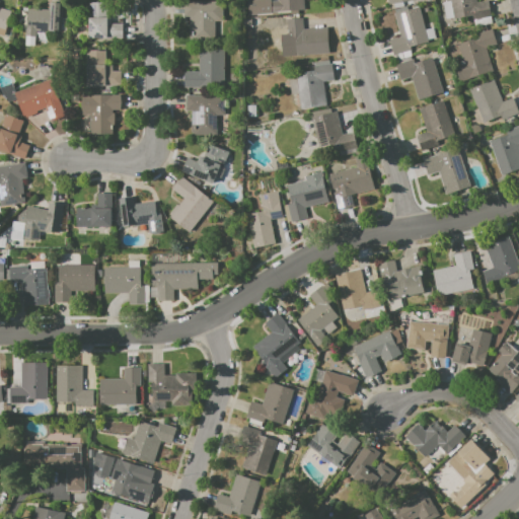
[(247,0),(271,0),(271,1),(272,13),(272,14),(248,16),(247,0)]
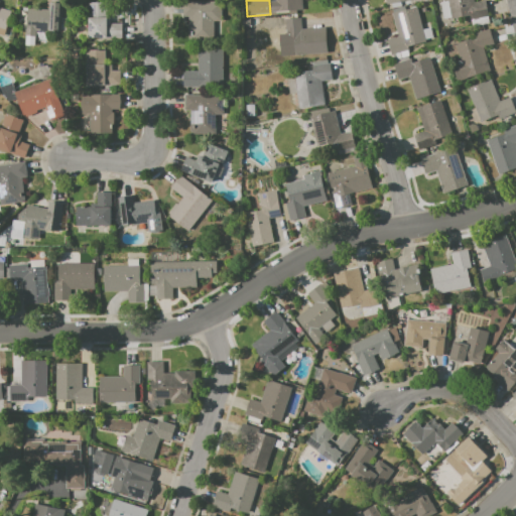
[(276,0),(301,0),(302,10),(270,13),(269,1),(277,1),(276,0)]
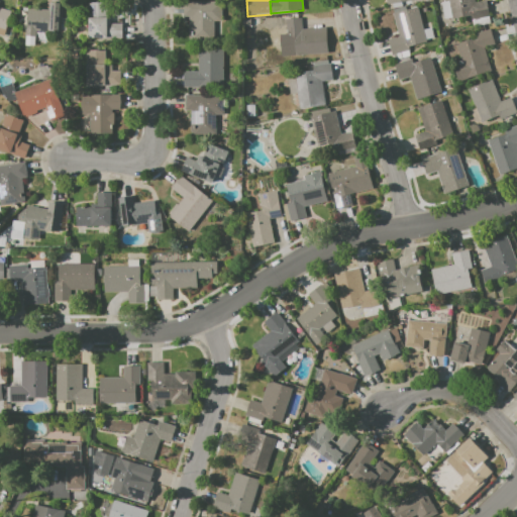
[(448,0),(475,0),(476,2),(486,0),(490,16),(471,20),(470,15),(452,19),(448,0)]
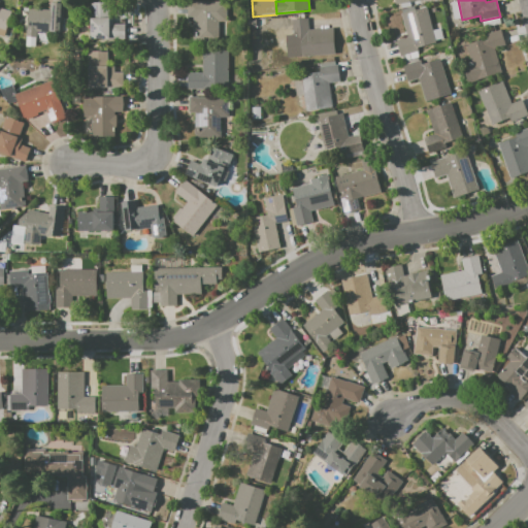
[(188,1),(229,1),(229,21),(219,21),(219,40),(196,40),(196,28),(192,28),(192,17),(188,17),(188,1)]
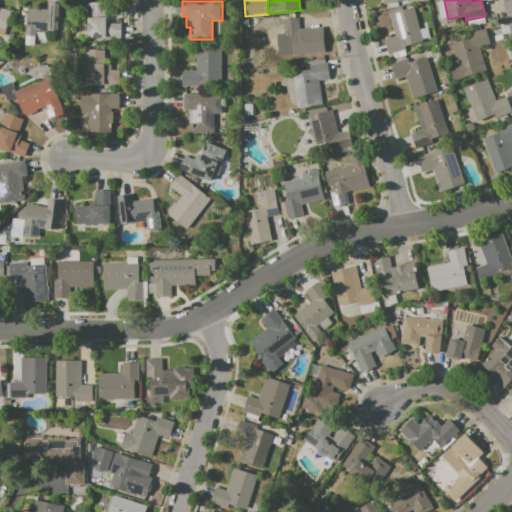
[(27,8),(51,10),(51,2),(62,3),(61,31),(36,30),(35,45),(25,44),(26,36),(25,36),(25,27),(26,27),(27,8)]
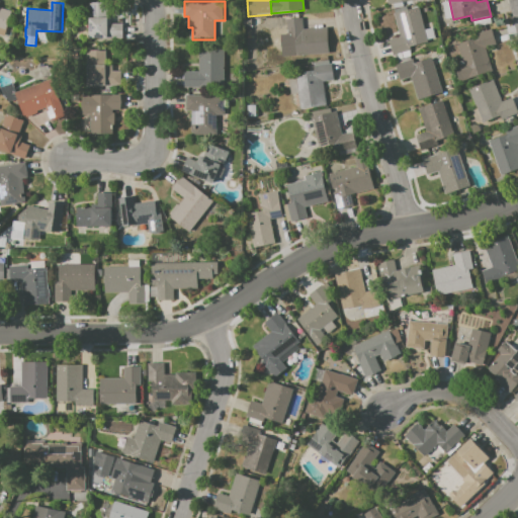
[(89,38),(88,2),(108,2),(108,17),(111,17),(111,23),(121,23),(121,37),(89,38)]
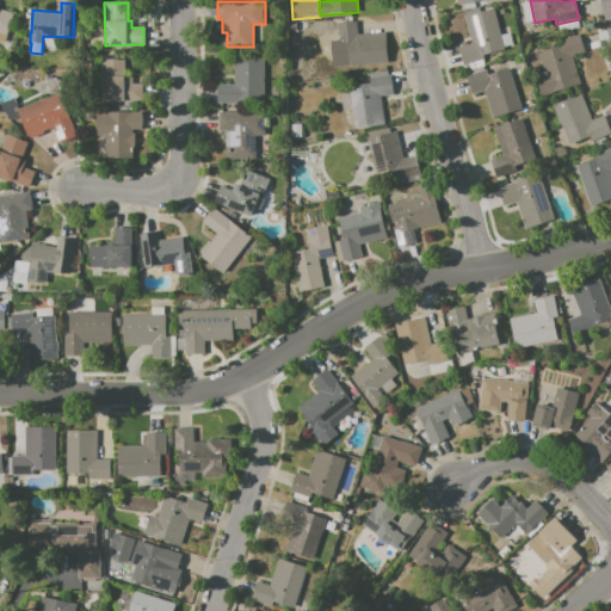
[(458,45),(471,43),(464,14),(494,7),(504,49),(483,55),(485,60),(462,65),(458,45)]
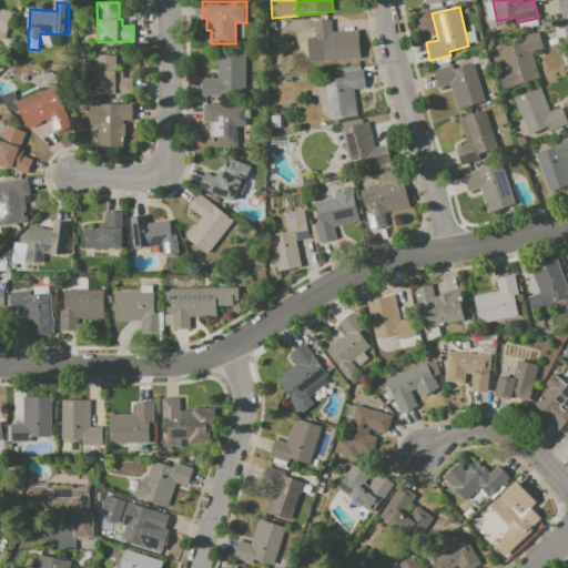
[(0,8),(12,12),(3,40),(0,39),(0,8)]
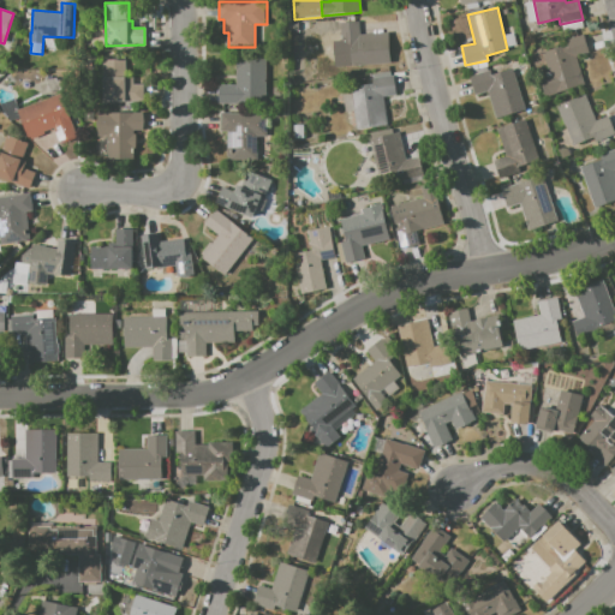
[(340,22),(359,22),(359,34),(388,33),(389,64),(347,66),(346,43),(341,43),(340,22)]
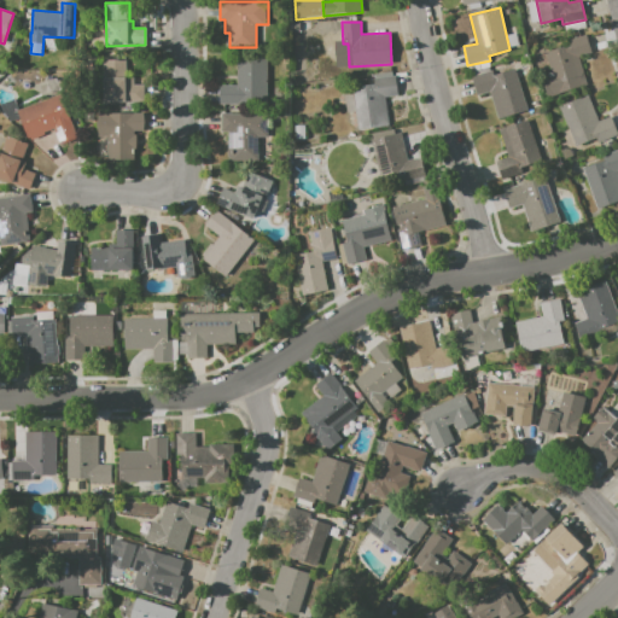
[(546,52),(566,46),(565,41),(587,34),(593,52),(579,56),(588,85),(547,97),(541,76),(552,73),(546,52)]
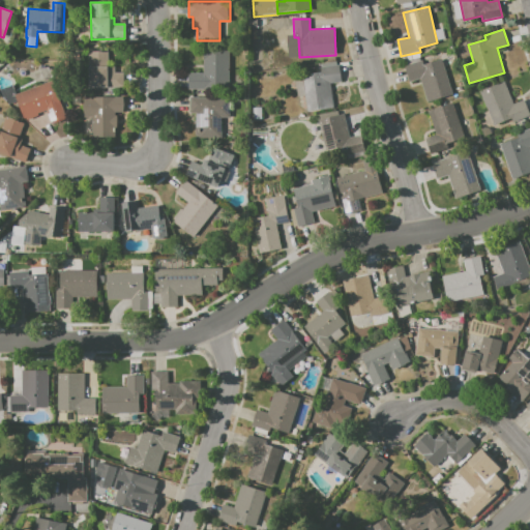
[(187,72),(203,72),(203,49),(229,49),(229,89),(187,89),(187,72)]
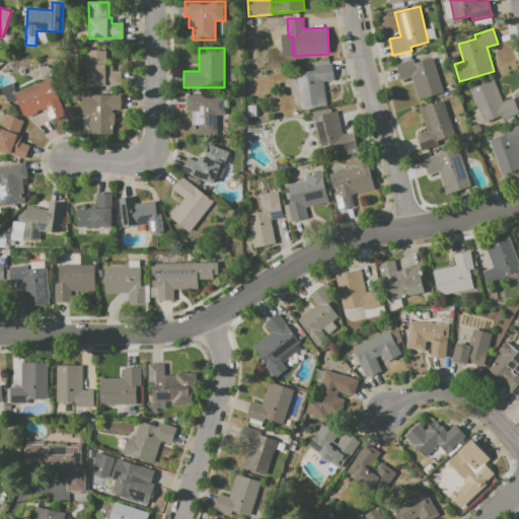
[(86,86),(86,50),(106,50),(106,64),(114,64),(114,66),(121,66),(121,85),(86,86)]
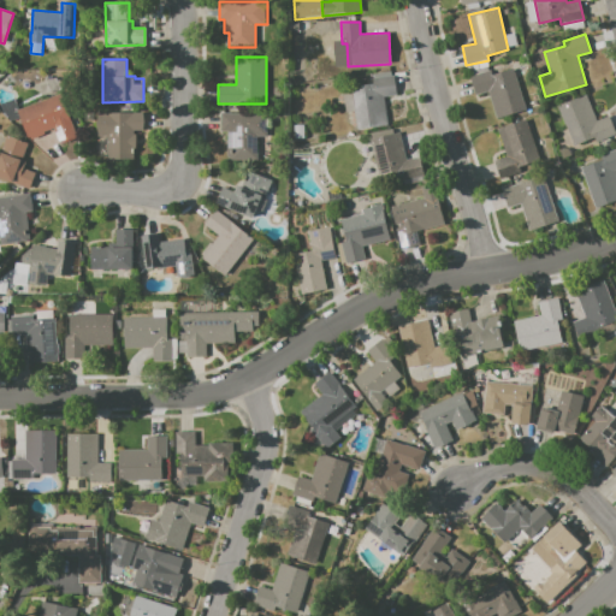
[(492,75),(513,67),(526,110),(496,118),(487,90),(475,94),(469,76),(491,70),(492,75)]
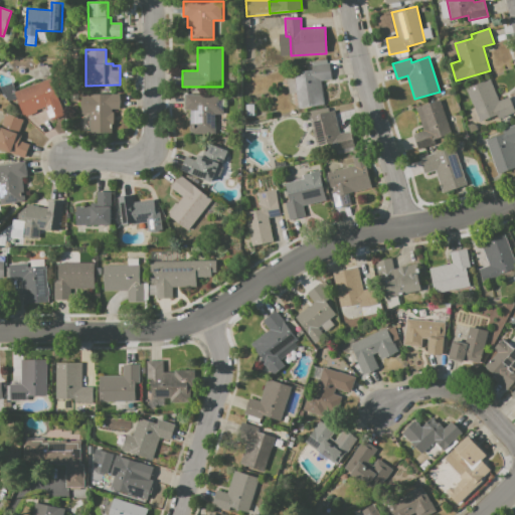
[(299,108),(297,94),(289,95),(286,73),(319,68),(324,105),(299,108)]
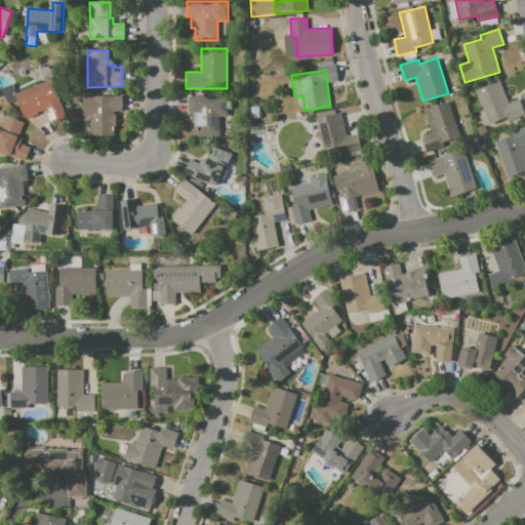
[(15,94),(47,81),(54,98),(59,96),(68,116),(51,122),(46,110),(25,118),(15,94)]
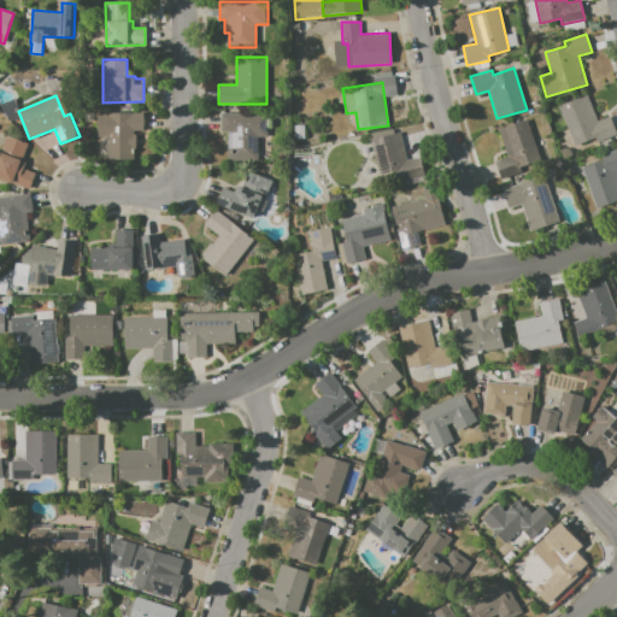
[(559,106),(587,95),(597,121),(610,116),(616,134),(597,142),(594,137),(574,146),(559,106)]
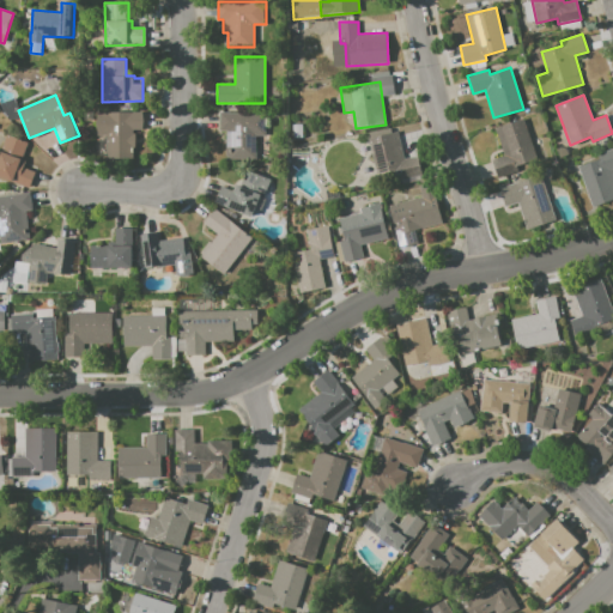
[(97,111),(140,111),(141,129),(133,129),(133,133),(137,133),(137,152),(133,152),(133,158),(107,158),(107,135),(97,135),(96,123),(97,111)]
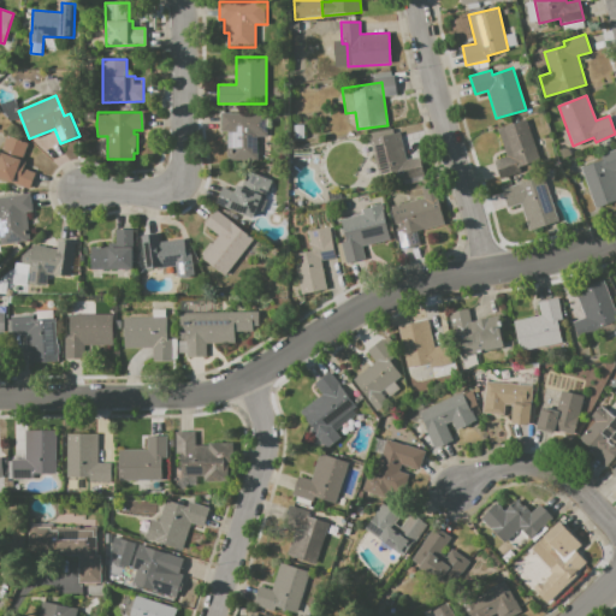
[(220,112),(267,113),(267,136),(258,136),(258,160),(252,160),(230,160),(230,159),(226,159),(227,131),(220,131),(220,112)]
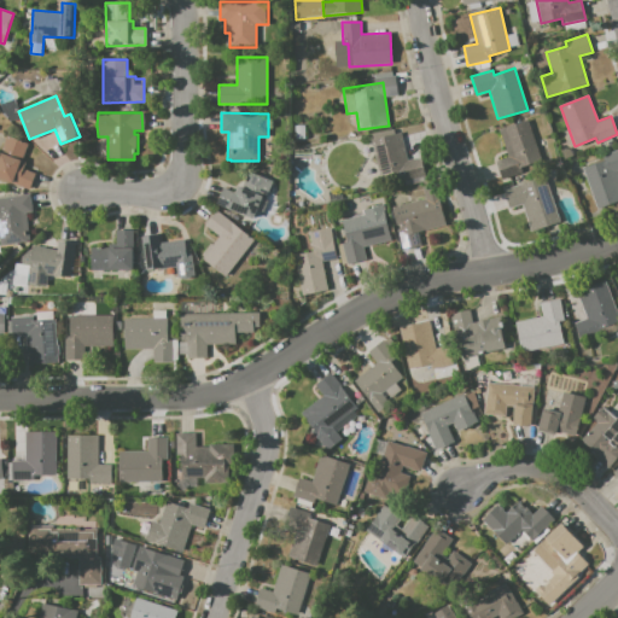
[(495,161),(507,157),(497,128),(528,120),(540,161),(520,167),(523,173),(501,179),(495,161)]
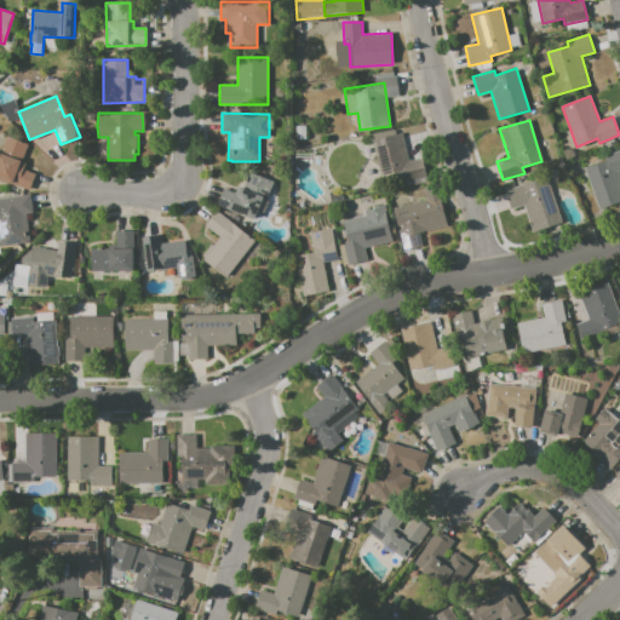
[(428,181),(407,187),(405,177),(383,183),(372,141),(402,132),(408,160),(422,156),(428,181)]
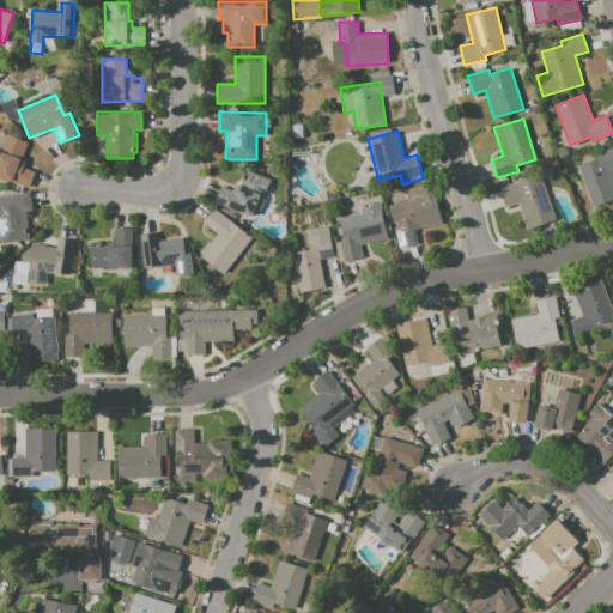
[(0,176),(0,151),(7,133),(28,141),(22,158),(26,161),(24,168),(36,171),(30,188),(0,176)]
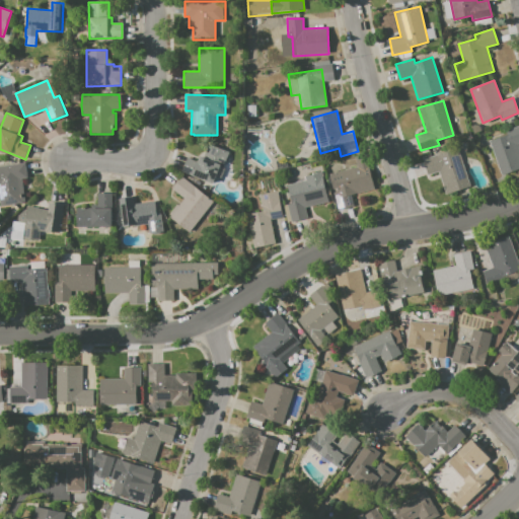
[(490,140),(506,134),(504,131),(518,126),(518,143),(518,144),(518,147),(518,168),(501,174),(490,140)]
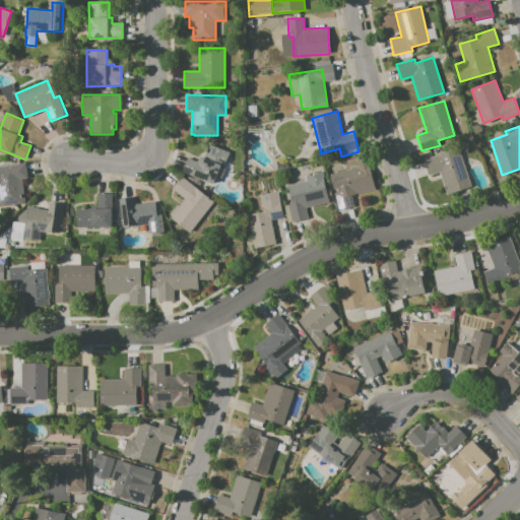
[(200,155),(204,157),(209,144),(230,152),(222,168),(219,167),(212,184),(182,171),(187,157),(198,161),(200,155)]
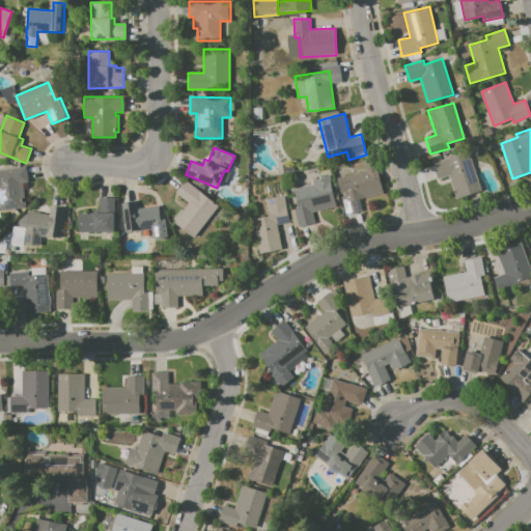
[(432,163),(469,151),(481,191),(456,199),(449,175),(438,178),(432,163)]
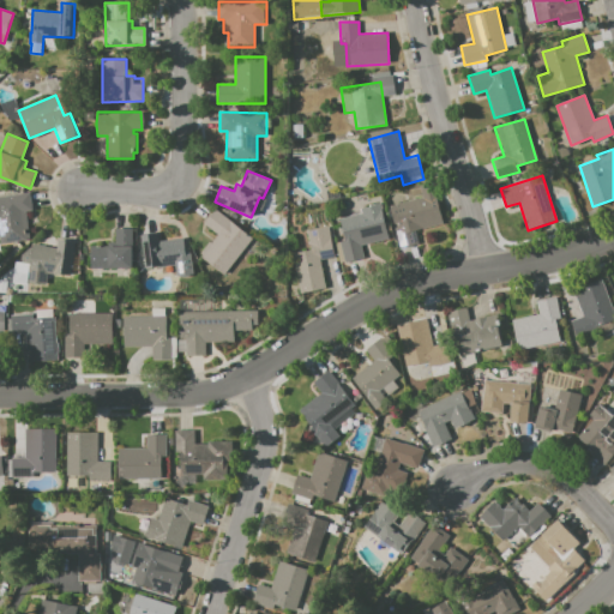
[(390,205),(422,197),(420,186),(433,182),(438,198),(435,198),(443,223),(415,230),(419,244),(401,248),(390,205)]
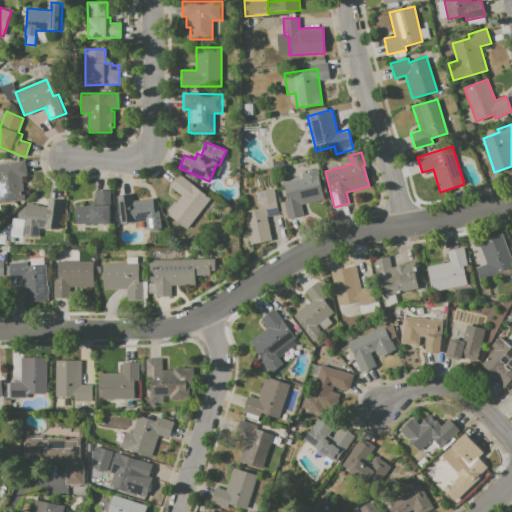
[(0,163),(25,160),(28,176),(22,176),(26,200),(0,203),(0,163)]
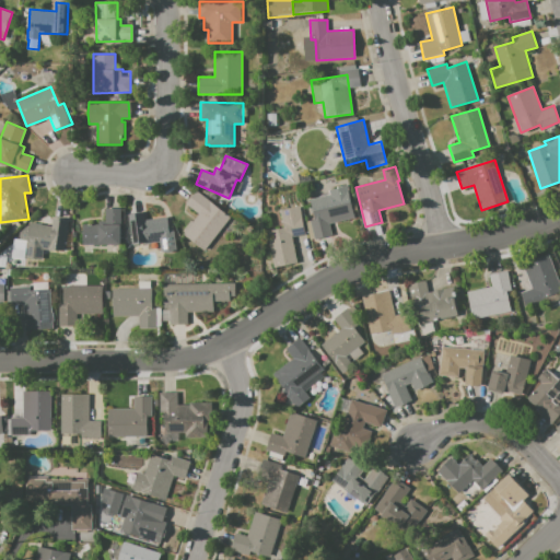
[(310,199),(329,195),(328,188),(347,185),(350,202),(354,201),(356,210),(352,210),(354,219),(329,223),(333,235),(311,240),(306,221),(314,219),(310,199)]
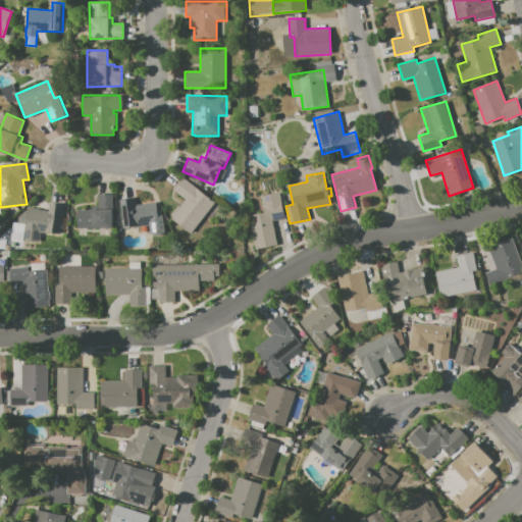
[(173,190),(184,177),(215,202),(190,233),(170,218),(171,216),(170,215),(177,205),(179,206),(185,199),(173,190)]
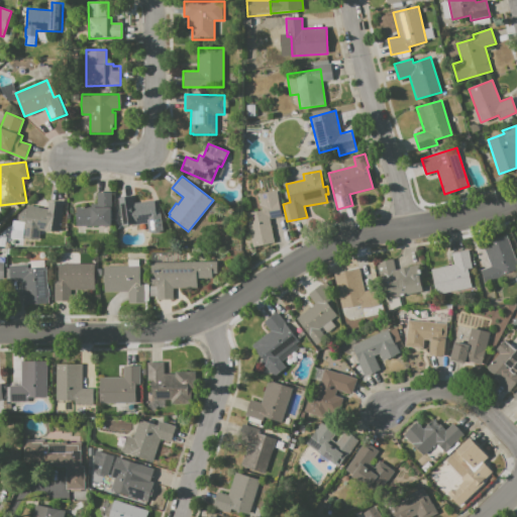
[(252,246),(245,213),(262,210),(259,194),(277,190),(282,216),(270,219),(275,242),(252,246)]
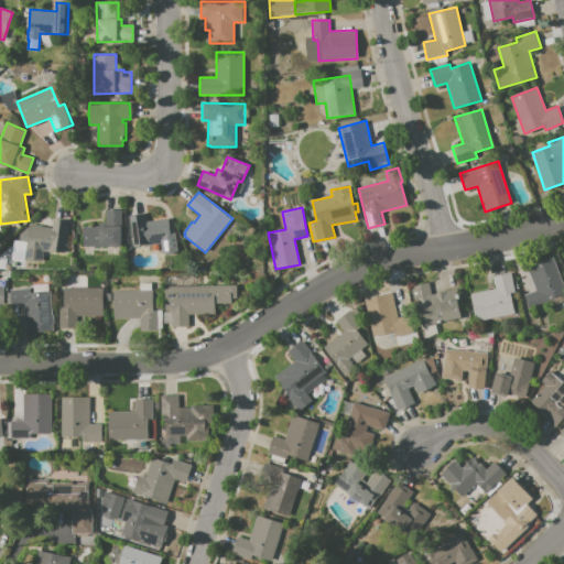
[(106,209),(122,209),(121,247),(83,246),(83,225),(106,226),(106,209)]
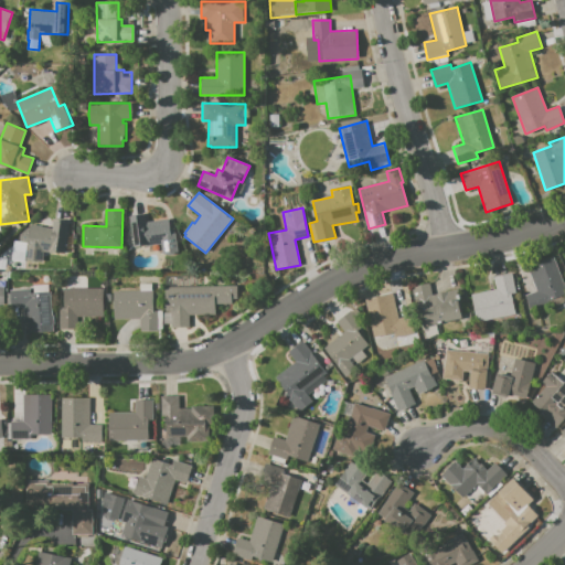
[(129,215),(146,213),(147,222),(169,219),(172,248),(134,253),(129,215)]
